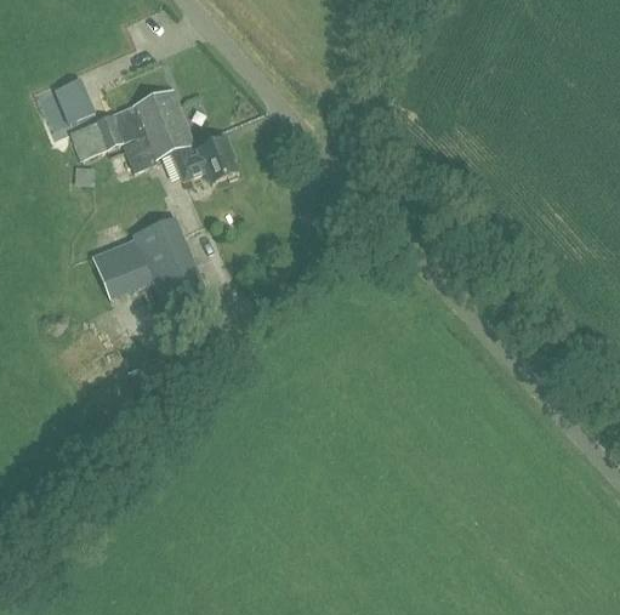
[(79,78),(55,89),(68,123),(94,112),(79,78)]
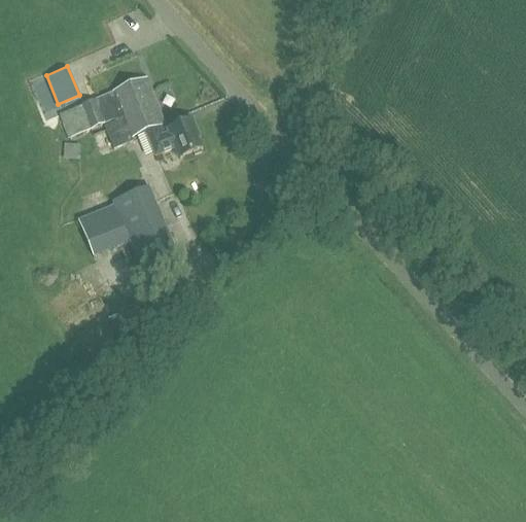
[(131,134),(163,120),(144,75),(80,103),(90,127),(113,116),(115,119),(104,125),(113,146),(132,138),(131,134)]
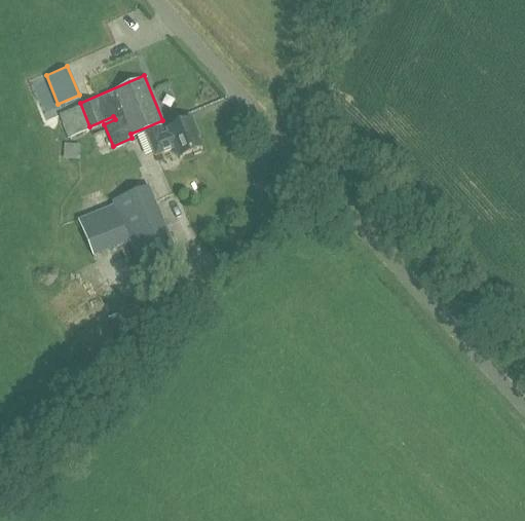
[(89,126),(80,103),(58,112),(68,136),(89,126)]
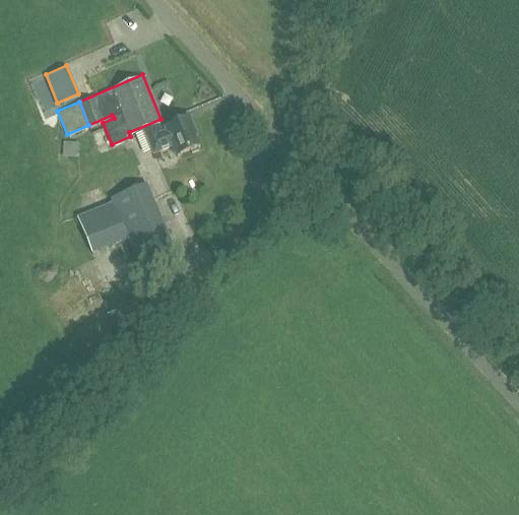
[(156,121),(143,126),(143,127),(153,150),(173,142),(177,153),(200,143),(188,115),(166,124),(165,122),(157,125),(156,121)]
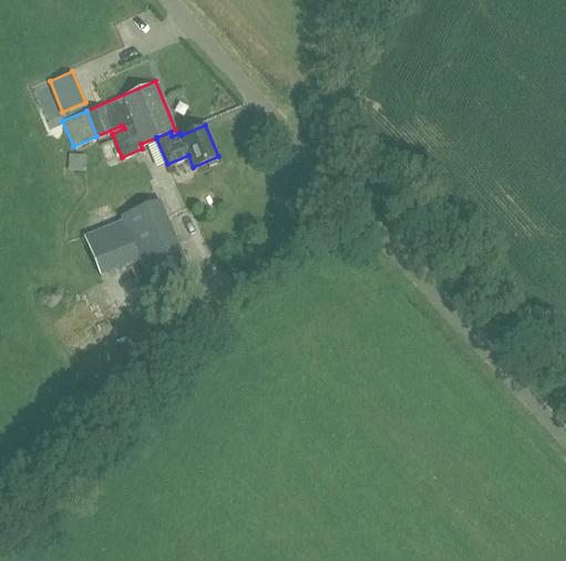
[(160,196),(121,213),(123,217),(139,256),(153,290),(192,273),(160,196)]
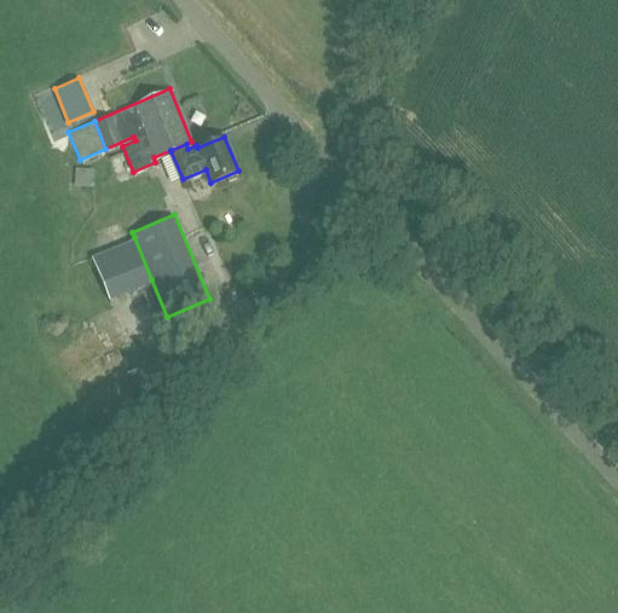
[(97,333),(79,340),(85,354),(103,348),(97,333)]
